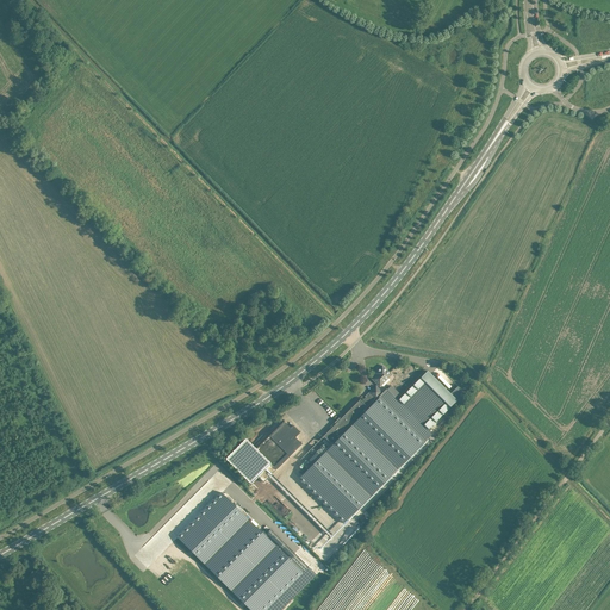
[(372,379),(377,384),(380,387),(388,378),(386,377),(390,373),(383,366),(374,373),(377,375),(372,379)]
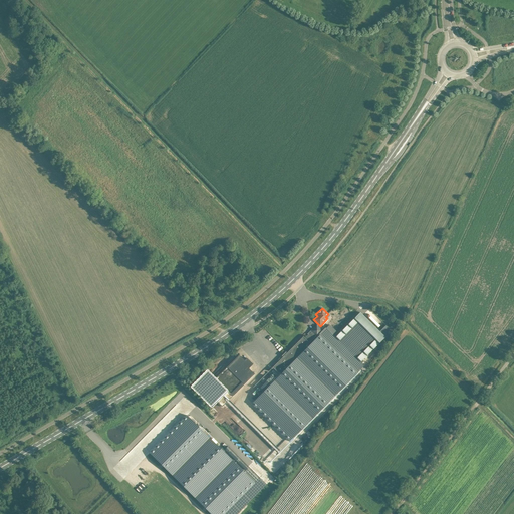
[(392,330),(386,325),(379,331),(360,312),(338,334),(335,337),(326,328),(325,327),(322,330),(316,325),(311,330),(315,335),(312,338),(308,334),(300,342),(299,341),(273,367),(280,374),(276,378),(272,374),(259,388),(263,393),(252,404),(289,441),(363,365),(360,362),(372,350),(376,353),(381,346),(378,343),(392,330)]
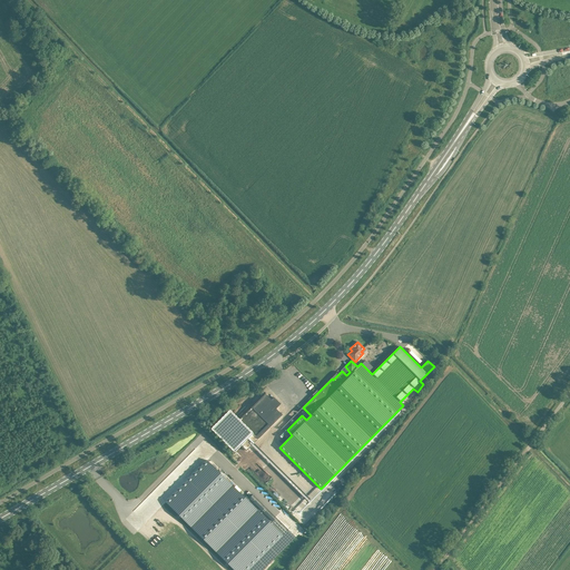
[(365,361),(362,364),(372,374),(375,371),(365,361)]
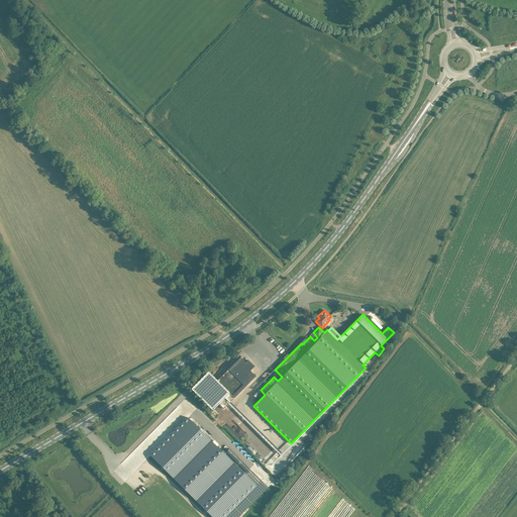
[(240,357),(222,376),(217,381),(216,382),(227,393),(217,403),(218,404),(223,409),(255,377),(250,371),(254,367),(248,360),(246,363),(240,357)]
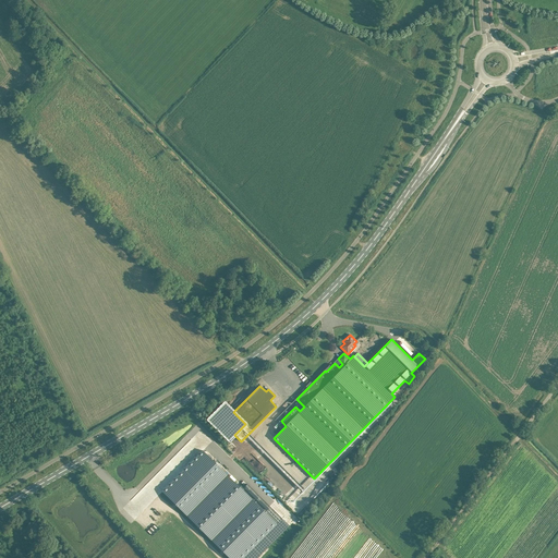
[(229,443),(235,436),(234,435),(245,424),(233,412),(234,411),(225,401),(206,420),(229,443)]
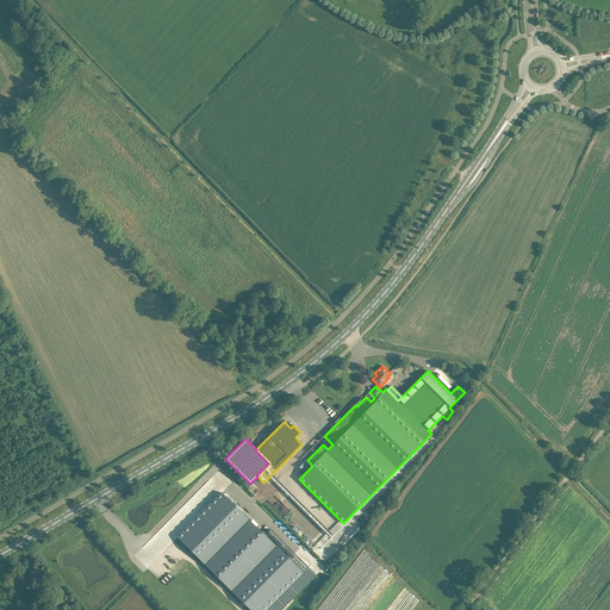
[(212,456),(205,462),(210,468),(217,462),(212,456)]
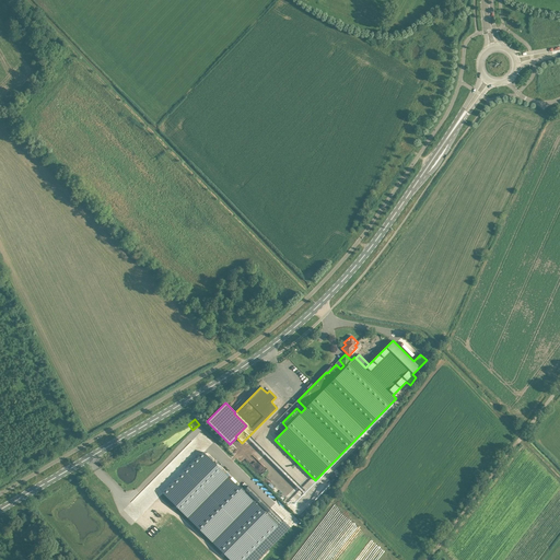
[(203,452),(163,493),(230,559),(258,559),(291,527),(248,486),(243,491),(203,452)]
